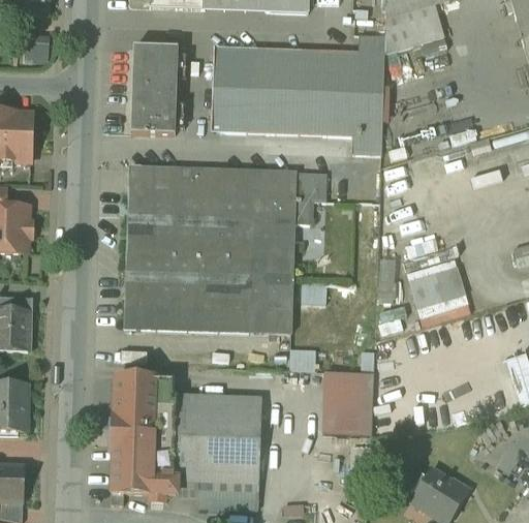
[(6,0),(5,13),(47,16),(48,0),(6,0)]
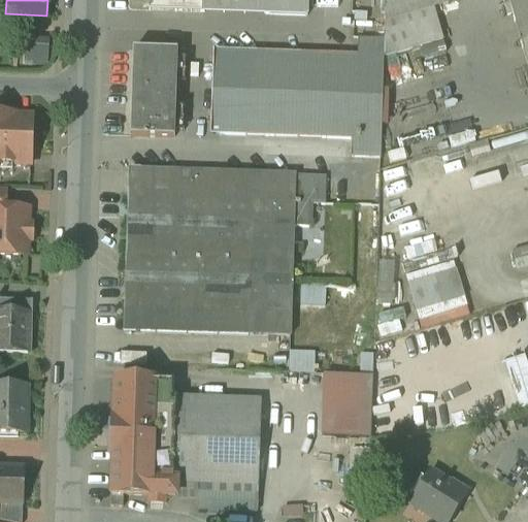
[(202,0),(202,7),(204,7),(307,11),(307,0),(202,0)]
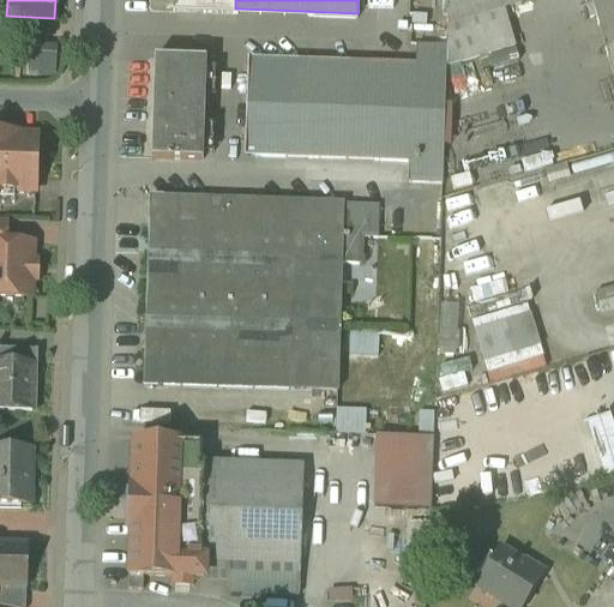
[(449,0),(447,40),(446,62),(516,42),(503,0),(449,0)]
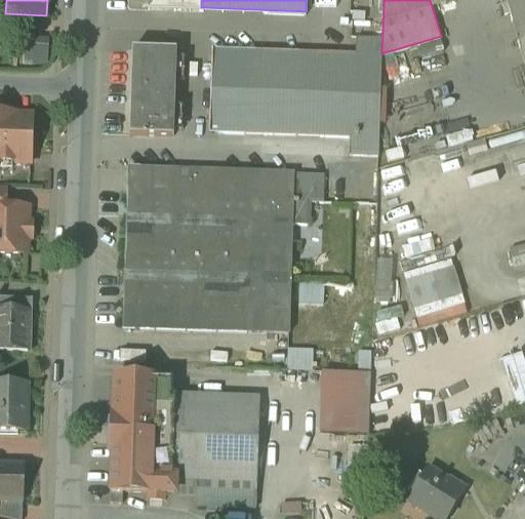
[(508,0),(524,63),(524,0),(508,0)]
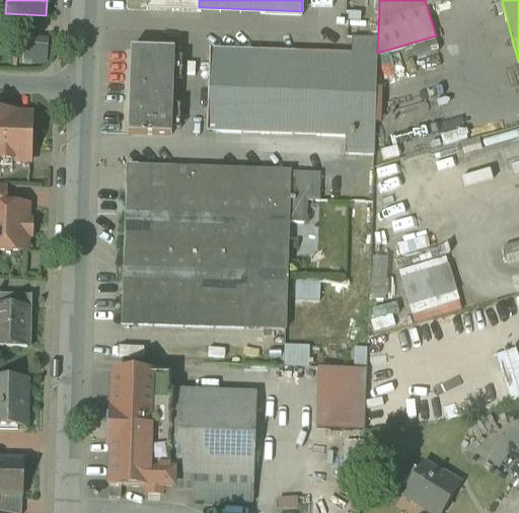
[(378,33),(353,33),(352,51),(353,51),(350,133),(346,132),(345,150),(374,151),(377,53),(378,33)]
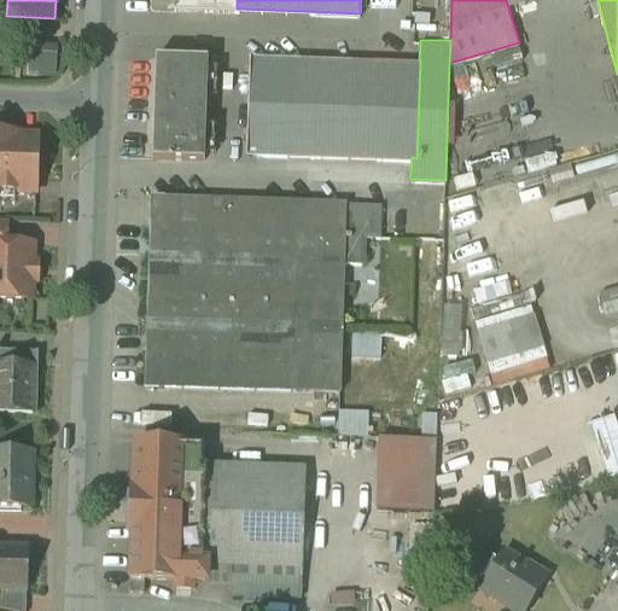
[(208,54),(156,53),(152,155),(204,156),(208,54)]
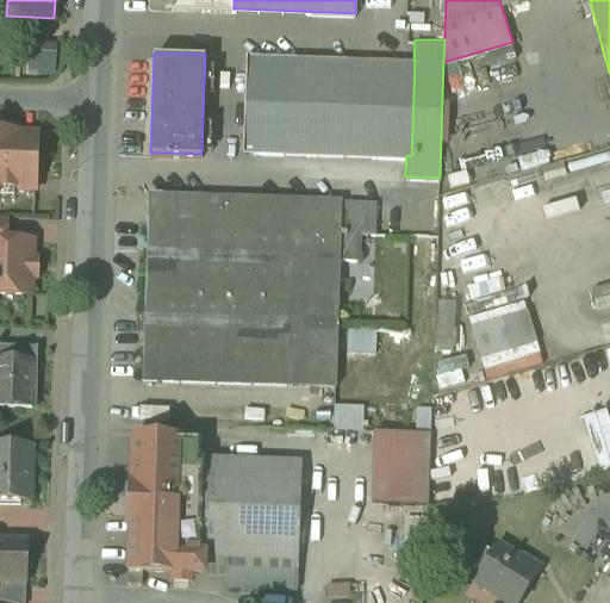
[(414,60),(257,54),(247,63),(244,141),(253,150),(406,155),(411,156),(415,60),(414,60)]
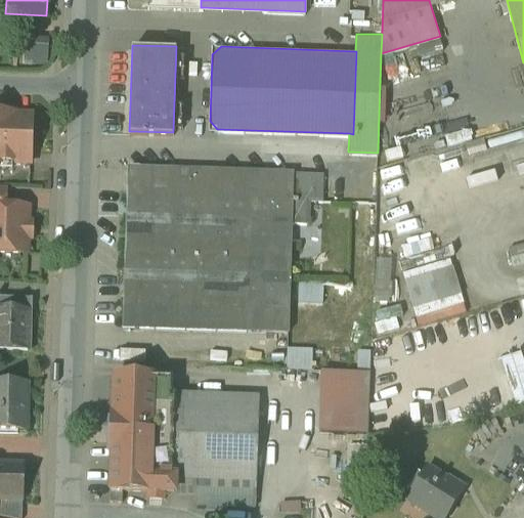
[(16,111),(0,110),(0,158),(30,159),(32,113),(16,112),(16,111)]
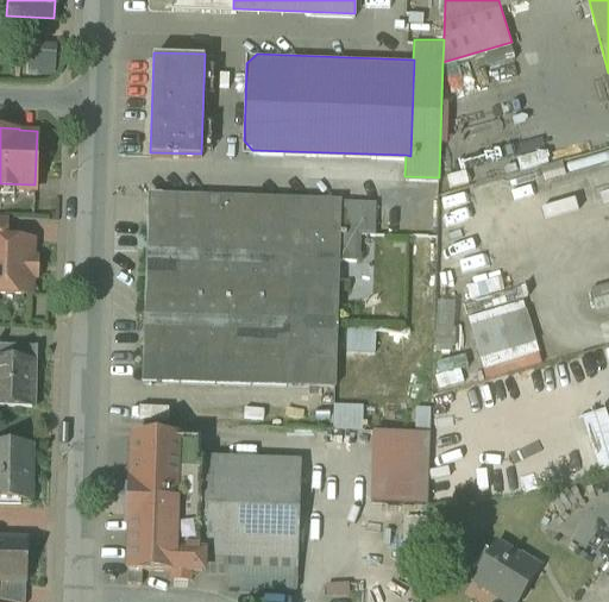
[(341,196),(149,192),(143,377),(336,383),(339,256),(359,257),(359,231),(375,231),(376,199),(341,198),(341,196)]
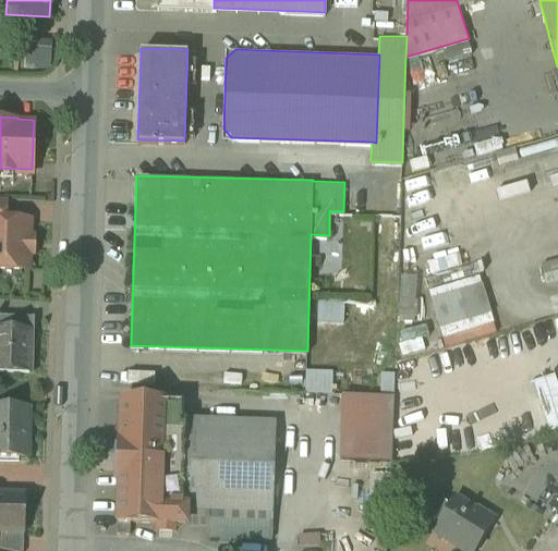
[(22,195),(0,194),(0,215),(5,216),(5,196),(22,196),(22,195)]
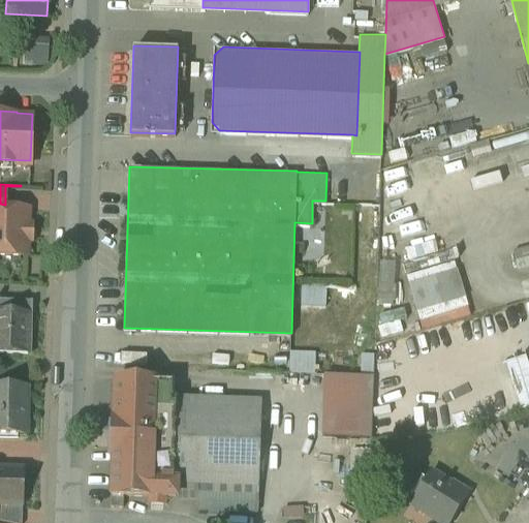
[(5,205),(0,204),(0,251),(27,252),(27,236),(32,236),(32,222),(27,222),(28,206),(5,205)]
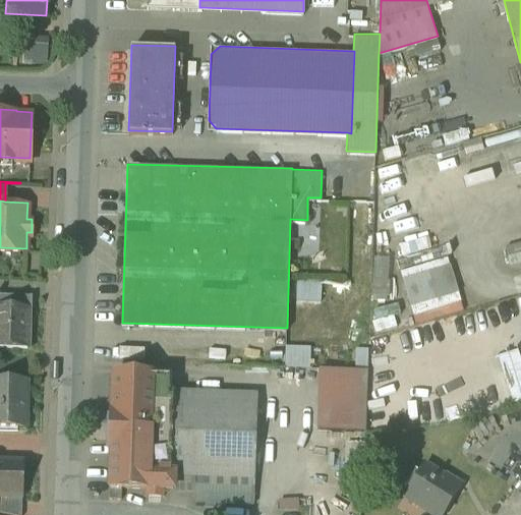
[(30,292),(0,291),(0,342),(27,344),(30,292)]
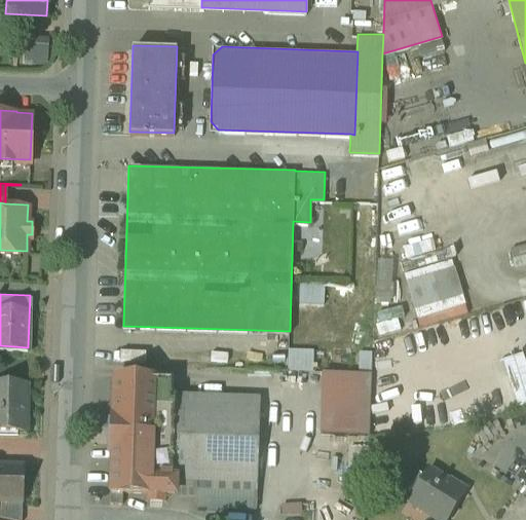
[(173,376),(115,374),(114,413),(113,413),(112,423),(115,426),(115,436),(112,439),(111,449),(113,449),(112,488),(123,488),(176,490),(176,475),(174,475),(176,393),(173,393),(173,376)]
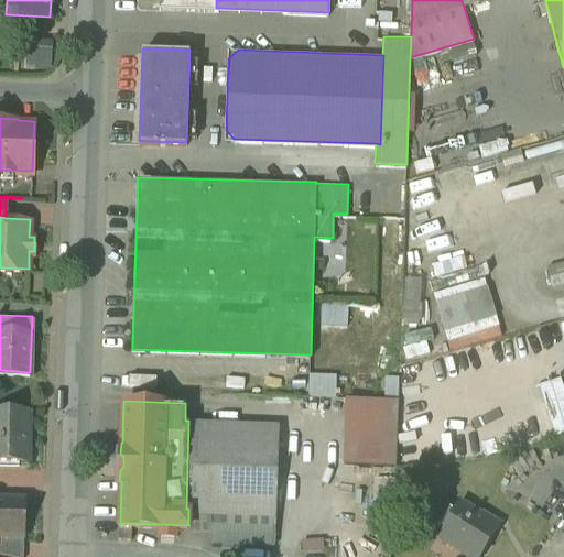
[(29,407),(0,406),(0,458),(29,459),(29,407)]
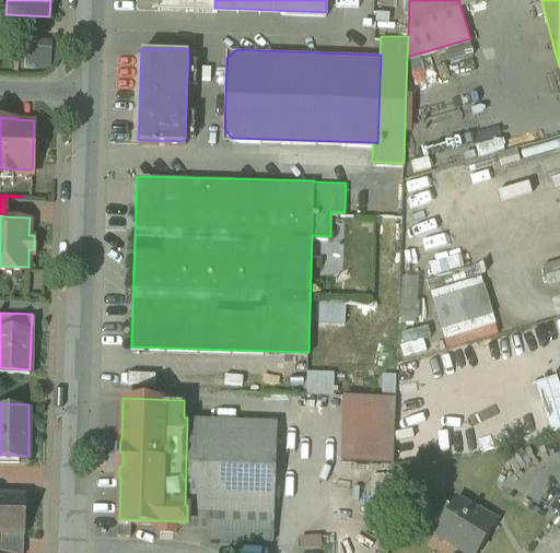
[(276,421),(187,418),(185,505),(187,505),(187,521),(213,522),(213,507),(273,509),(276,421)]
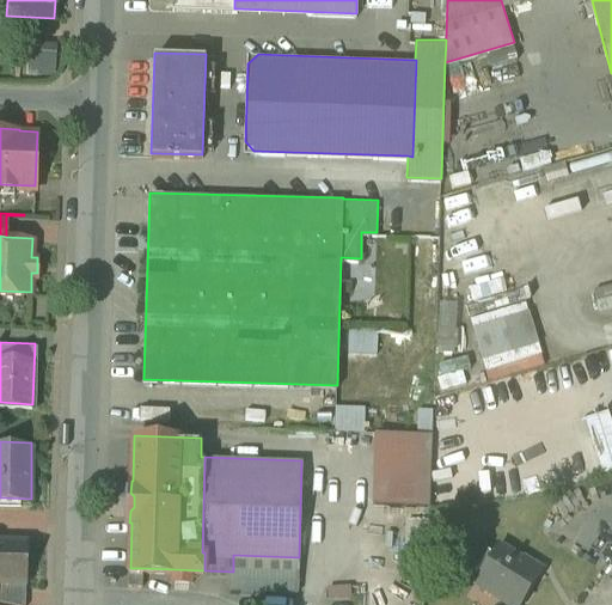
[(0,578),(26,580),(28,538),(0,537),(0,578)]
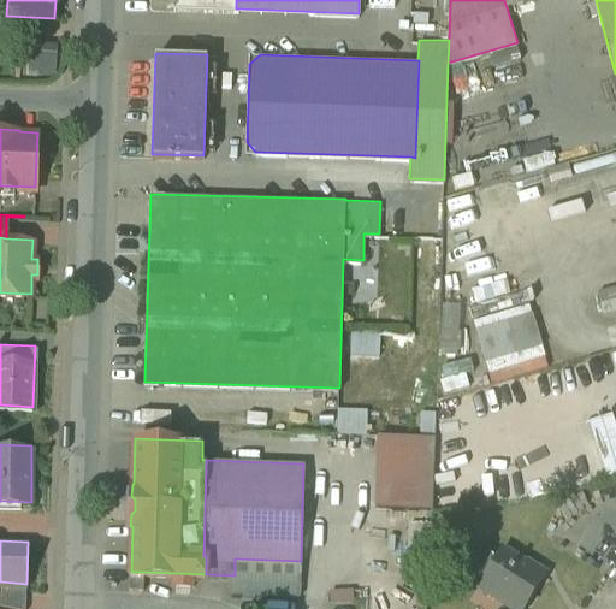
[(526,561),(502,545),(479,583),(520,608),(521,608),(546,571),(527,557),(526,561)]
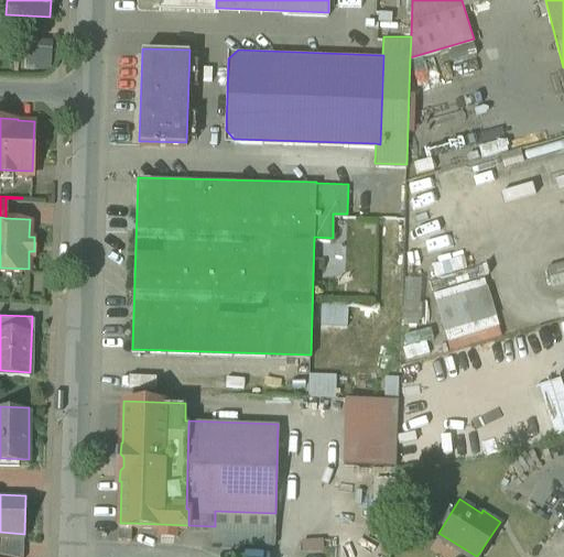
[(120,523),(119,523),(119,536),(132,536),(132,523),(120,523)]
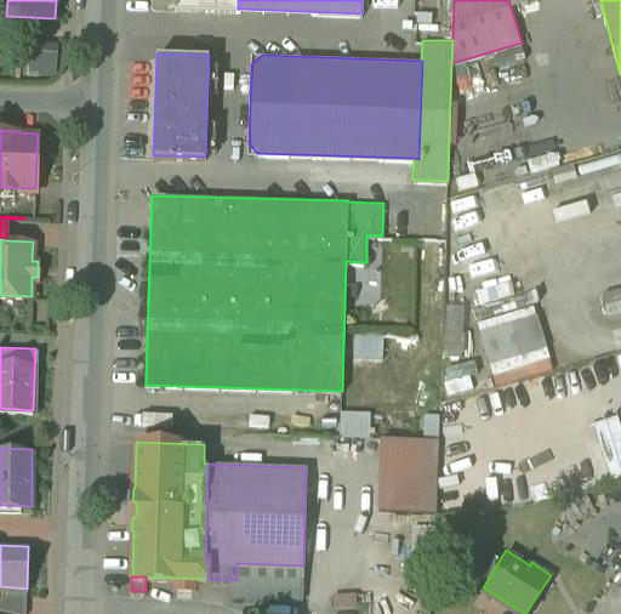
[(27,589),(0,586),(0,607),(27,613),(27,589)]
